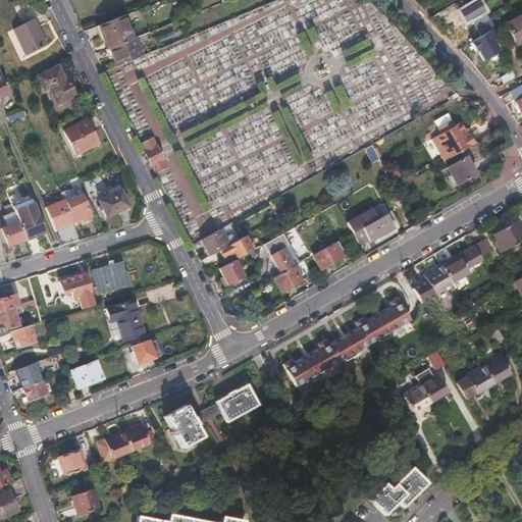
[(471,1),(470,0),(459,0),(452,4),(455,9),(471,1)]
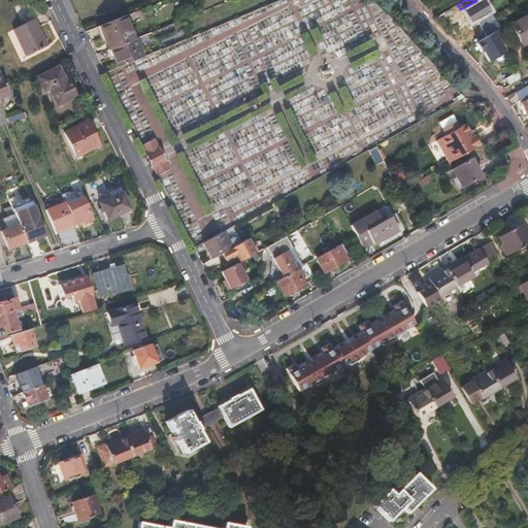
[(527,13),(512,24),(522,40),(527,37),(527,13)]
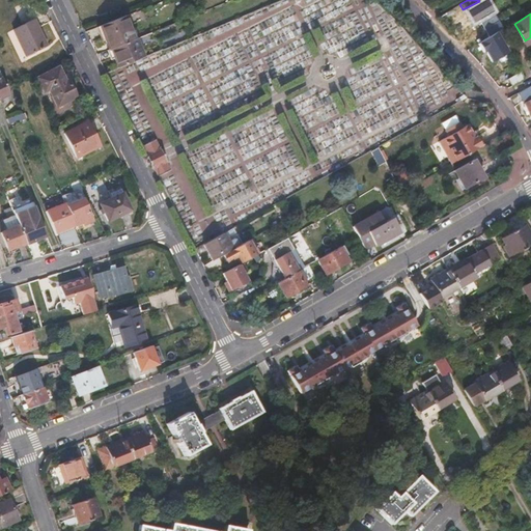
[(34,16),(10,27),(24,57),(49,46),(34,16)]
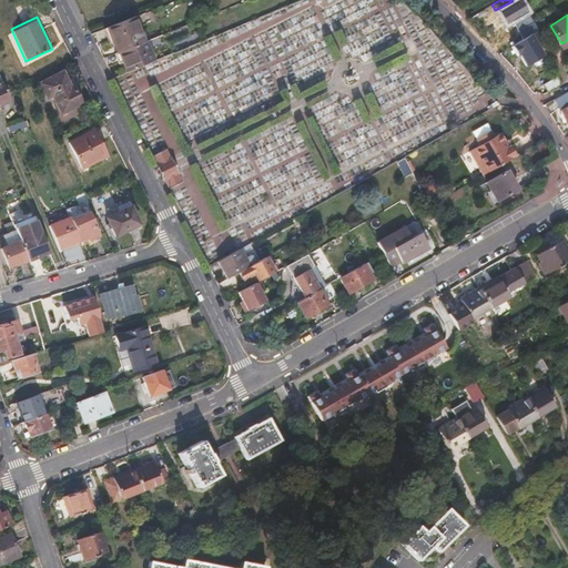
[(135,17),(109,28),(115,43),(119,52),(121,51),(145,41),(135,17)]
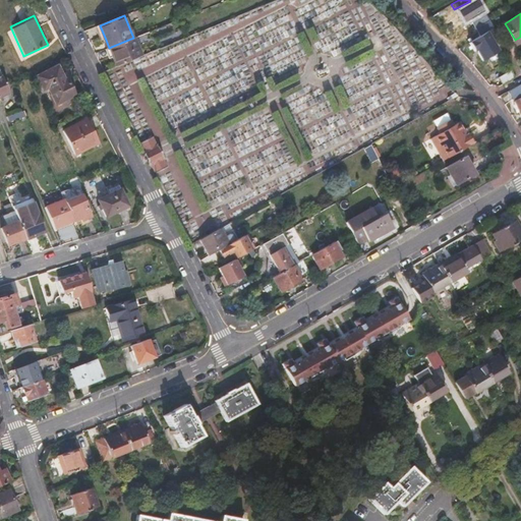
[(490,61),(503,53),(482,20),(471,27),(476,36),(480,34),(489,48),(485,50),(484,51),(490,61)]
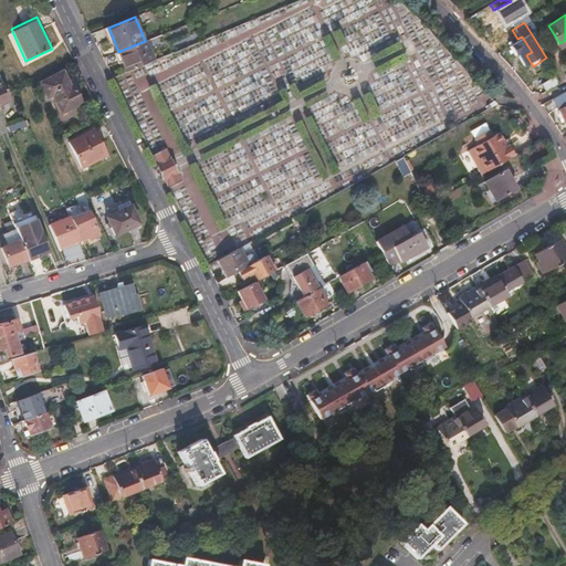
[(108,28),(104,29),(111,45),(115,43),(108,28)]
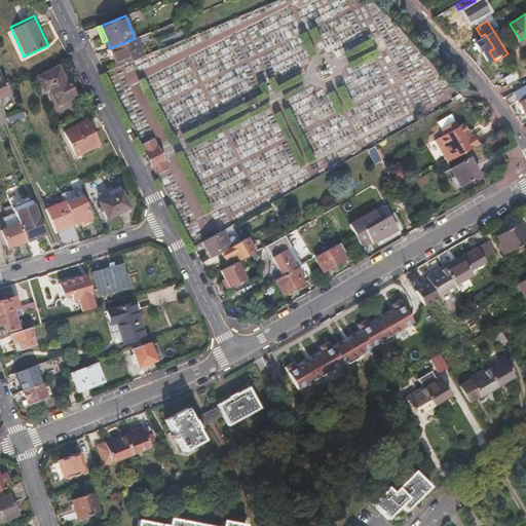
[(481,36),(490,50),(494,48),(485,34),(481,36)]
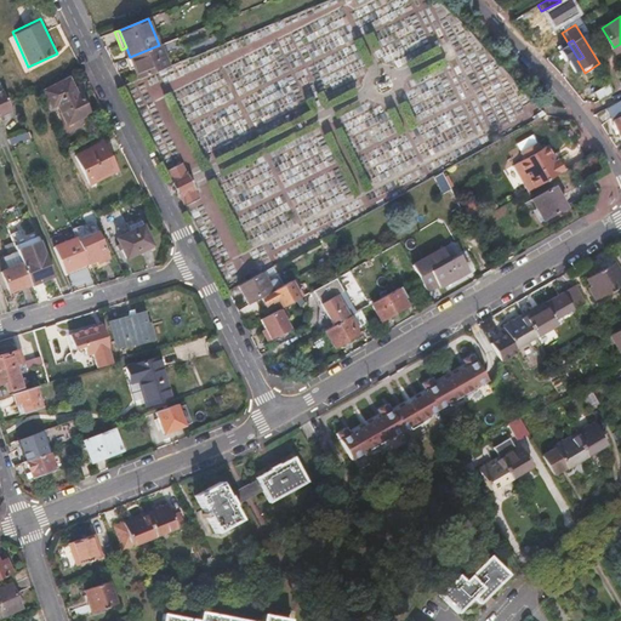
[(159,45),(132,56),(136,67),(141,79),(171,66),(161,45),(159,45)]
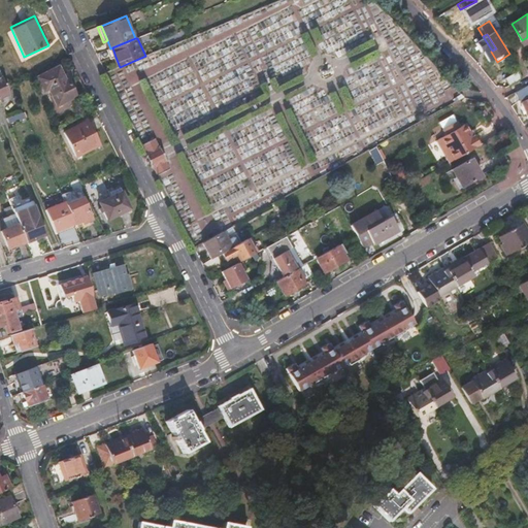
[(110,48),(107,50),(111,59),(116,57),(112,47),(110,48)]
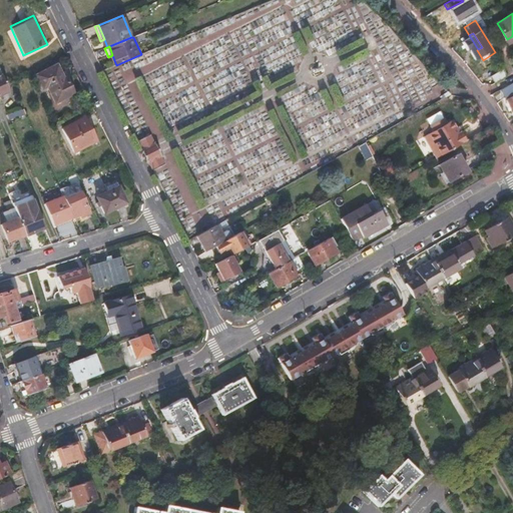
[(76,94),(70,83),(68,84),(66,79),(59,65),(39,75),(46,88),(50,86),(58,102),(76,94)]
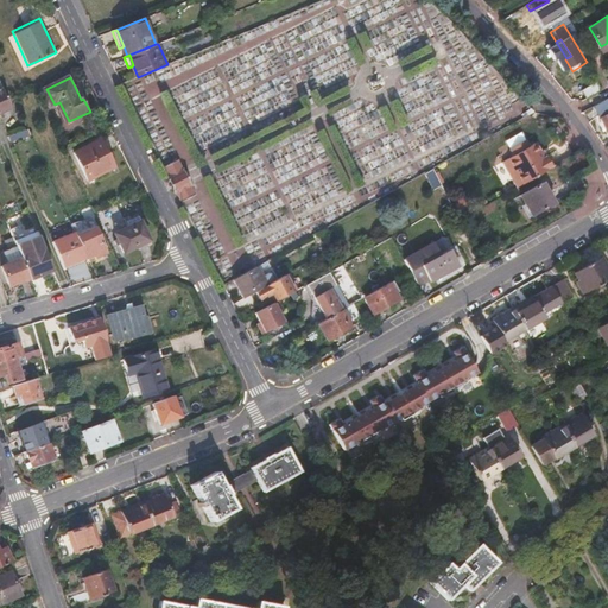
[(588,99),(603,89),(599,82),(584,92),(588,99)]
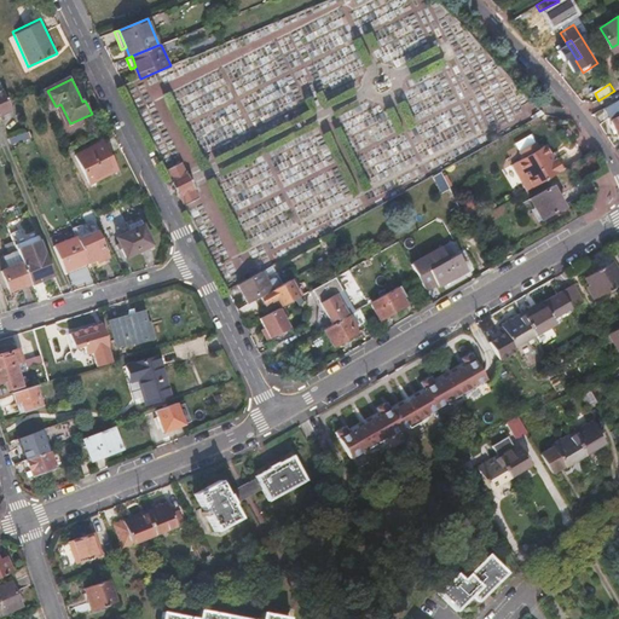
[(0,91),(0,114),(1,116),(16,110),(7,88),(0,91)]
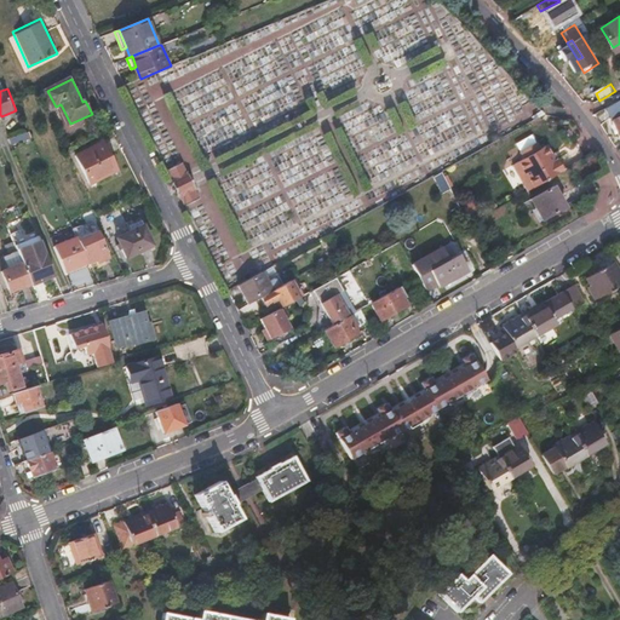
[(619,101),(608,108),(613,121),(614,121),(619,133),(619,101)]
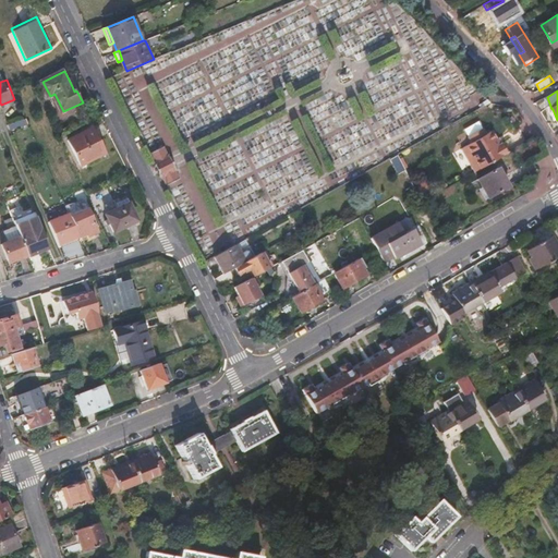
[(83,166),(107,154),(94,128),(70,141),(83,166)]
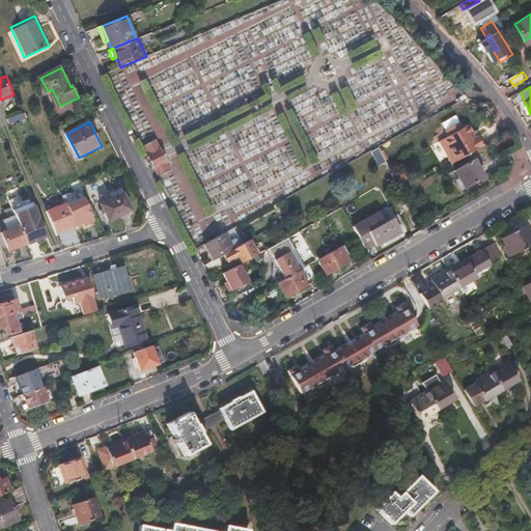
[(462,123),(447,132),(450,137),(446,140),(450,147),(474,134),(470,127),(465,129),(462,123)]
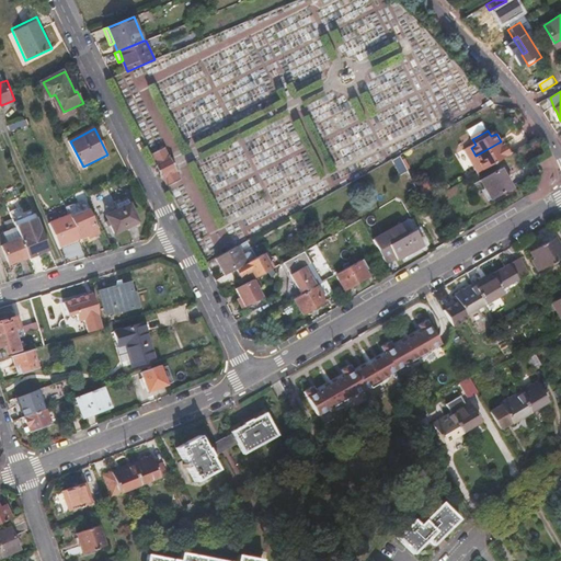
[(484,171),(512,156),(506,146),(504,147),(501,141),(476,156),(484,171)]
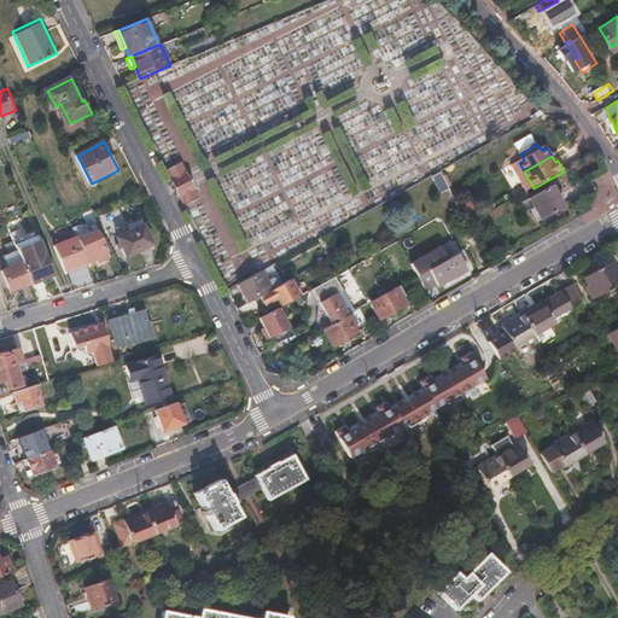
[(167,170),(173,181),(187,174),(181,163),(168,169),(167,170)]
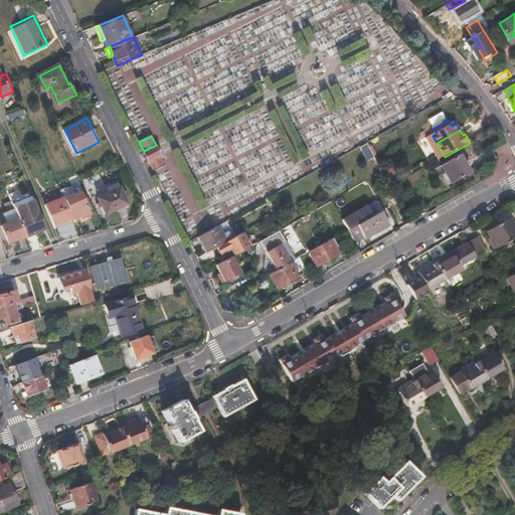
[(149,164),(150,163),(162,157),(163,157),(161,153),(160,153),(157,148),(158,147),(157,144),(156,145),(144,151),(143,151),(149,164)]
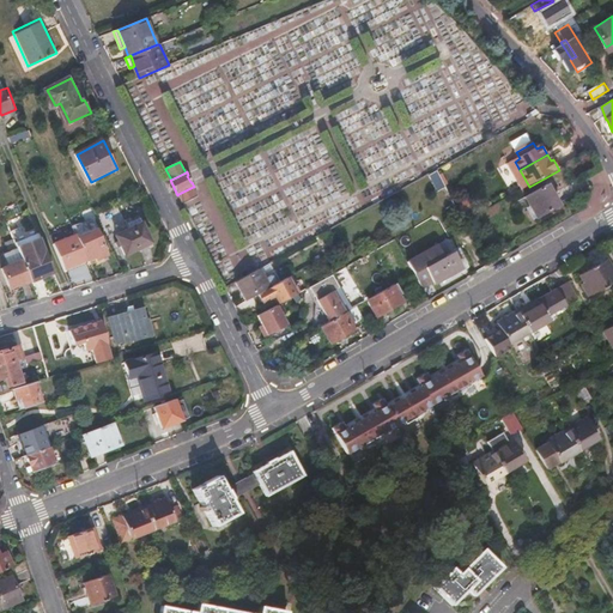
[(447,189),(439,171),(430,176),(439,194),(447,189)]
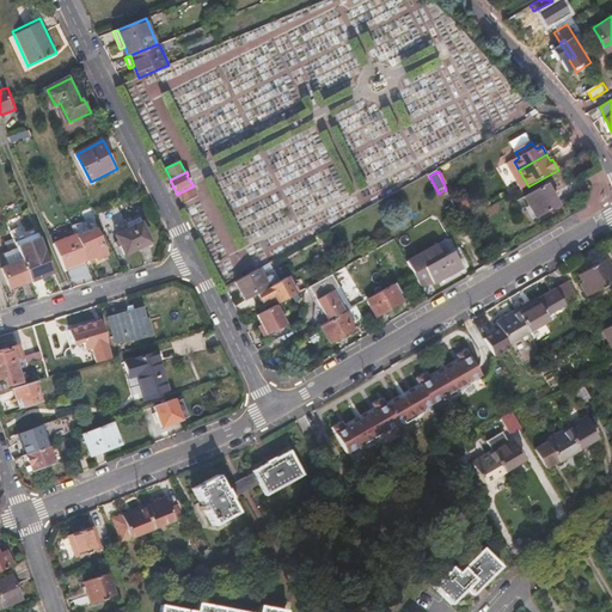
[(557,195),(551,184),(528,197),(534,207),(557,195)]
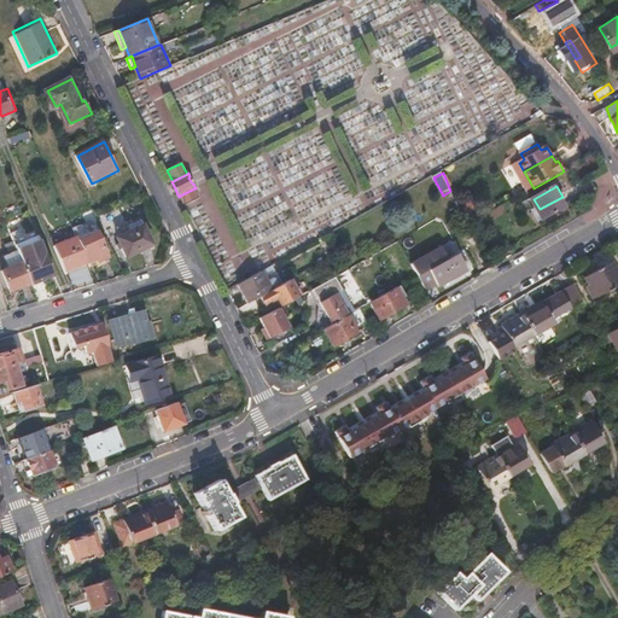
[(185,207),(187,207),(199,199),(194,188),(180,196),(185,207)]
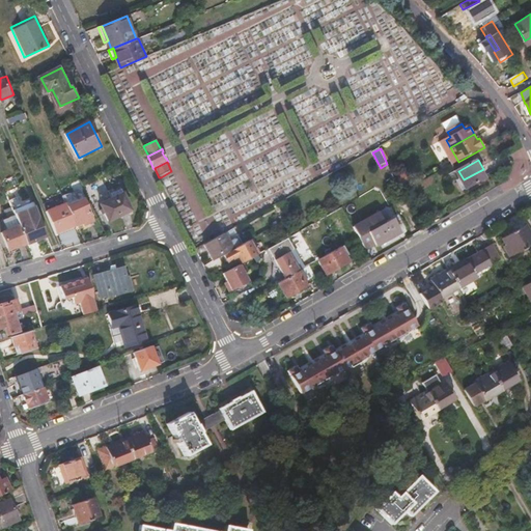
[(388,166),(387,164),(381,168),(388,183),(394,178),(388,166)]
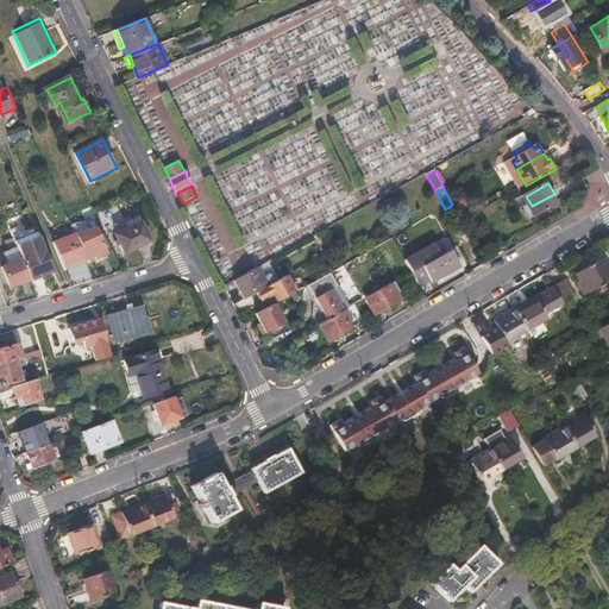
[(559,205),(554,194),(532,206),(538,217),(559,205)]
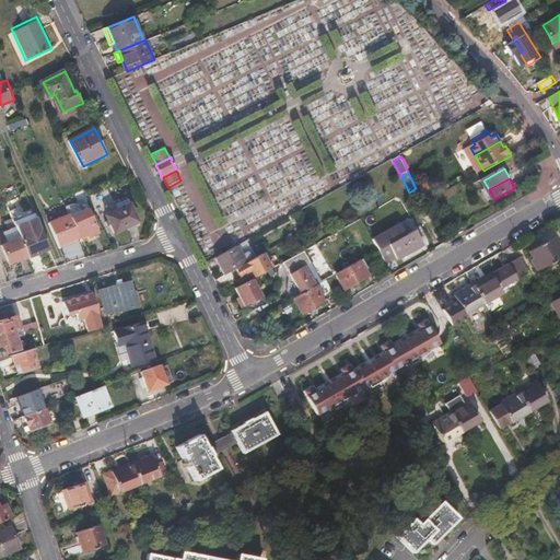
[(489,189),(486,191),(491,201),(494,199),(489,189)]
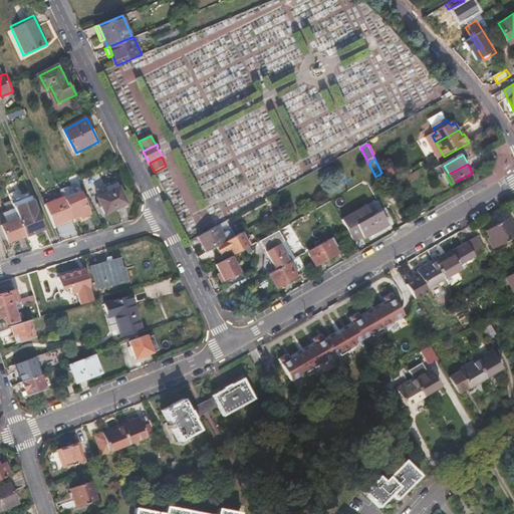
[(105,213),(126,202),(117,183),(95,193),(105,213)]
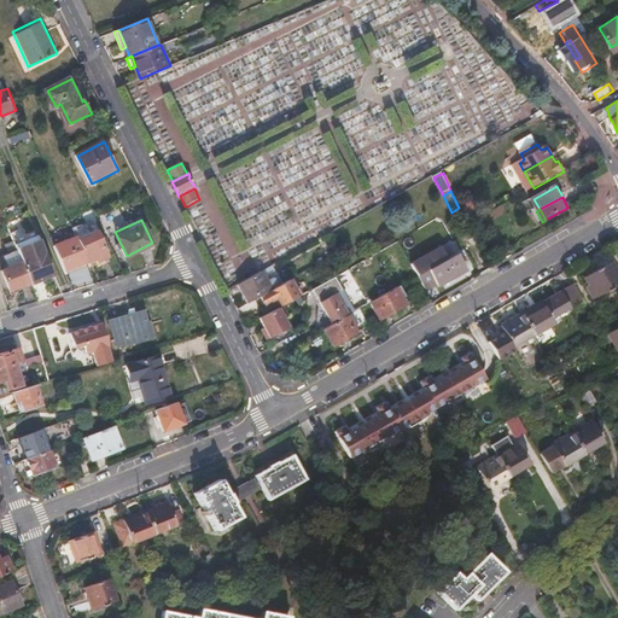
[(34,232),(50,272),(54,269),(38,229),(34,232)]
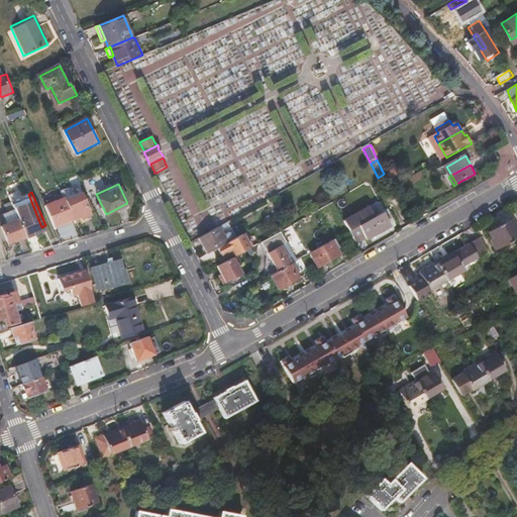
[(66,200),(75,219),(82,216),(84,220),(93,216),(82,193),(66,200)]
